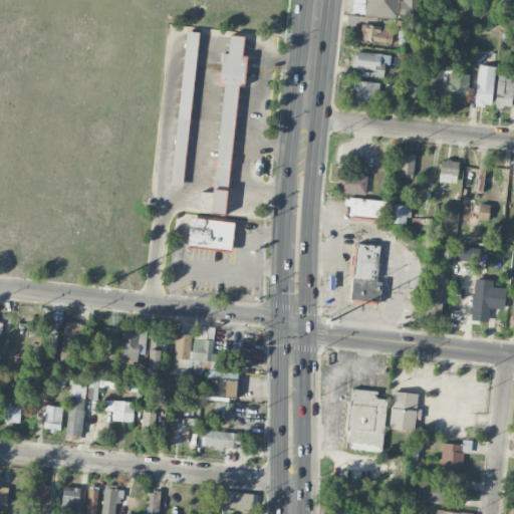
[(398,0),(365,0),(365,17),(398,18),(398,0)]
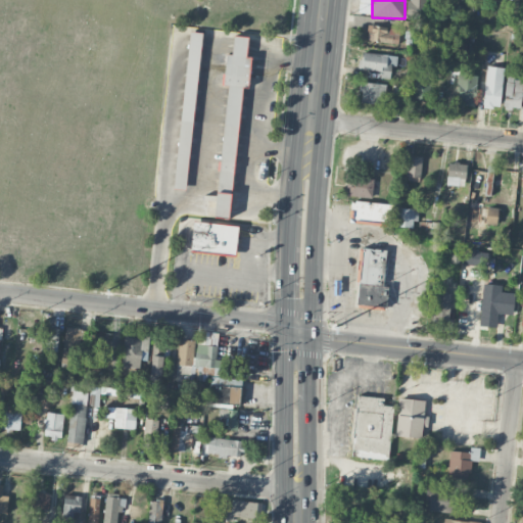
[(420,15),(421,0),(419,0),(412,0),(410,14),(420,15)]
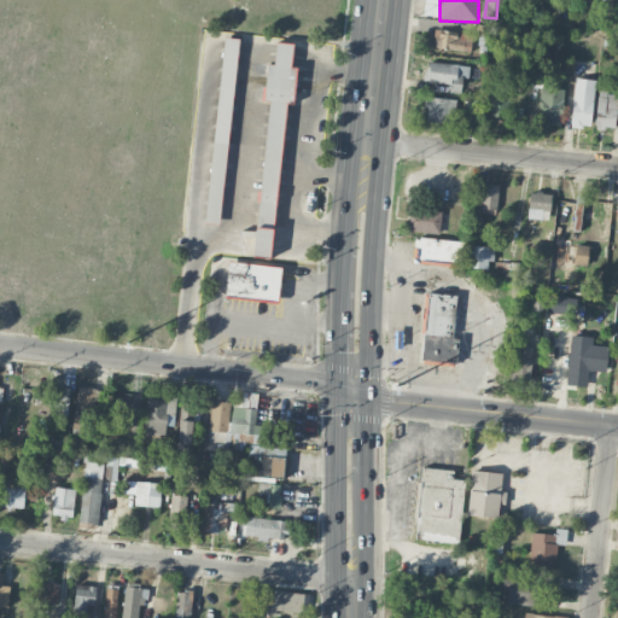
[(471,52),(472,34),(435,29),(432,47),(471,52)]
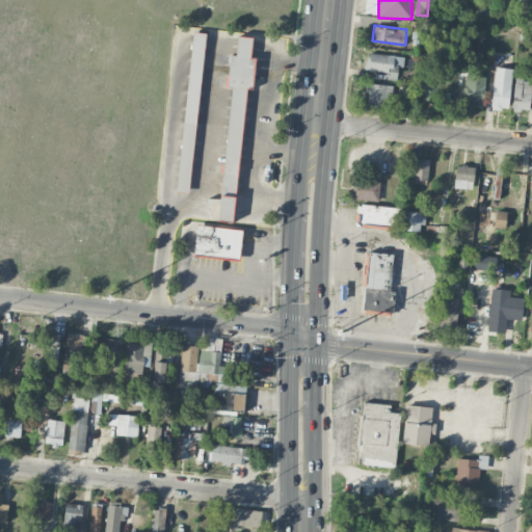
[(204,33),(191,31),(177,191),(189,192),(204,33)]
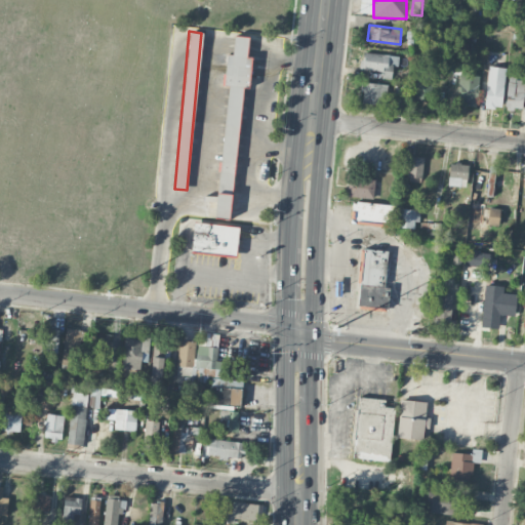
[(219,187),(234,188),(242,86),(247,87),(250,36),(234,35),(233,54),(227,54),(225,85),(228,85),(219,187)]
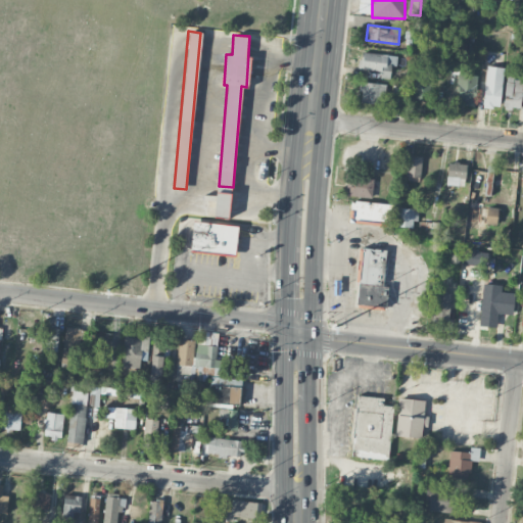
[(390,79),(391,65),(396,65),(397,55),(361,52),(360,68),(381,70),(380,78),(390,79)]
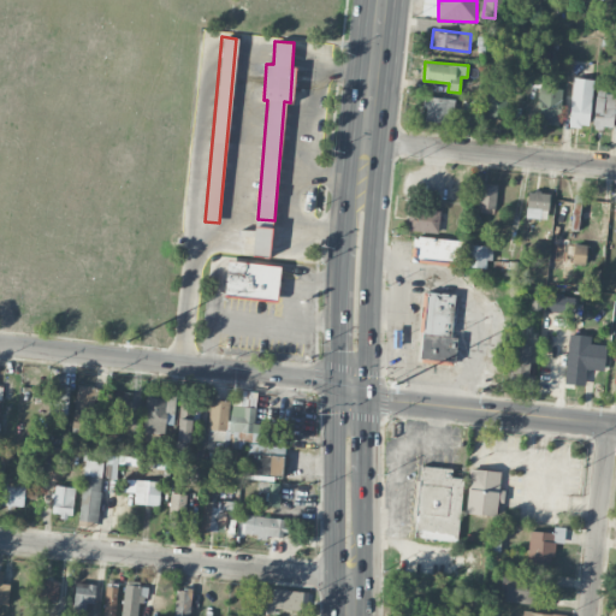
[(594,80),(574,77),(568,124),(587,128),(594,80)]
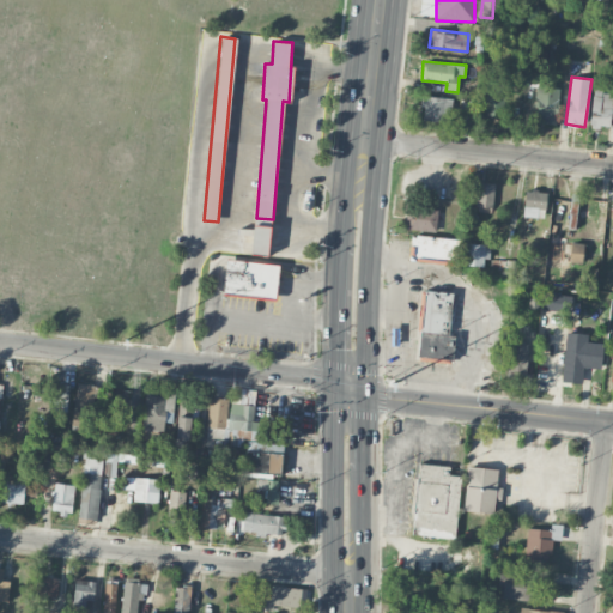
[(484,116),(504,117),(505,83),(486,82),(484,116)]
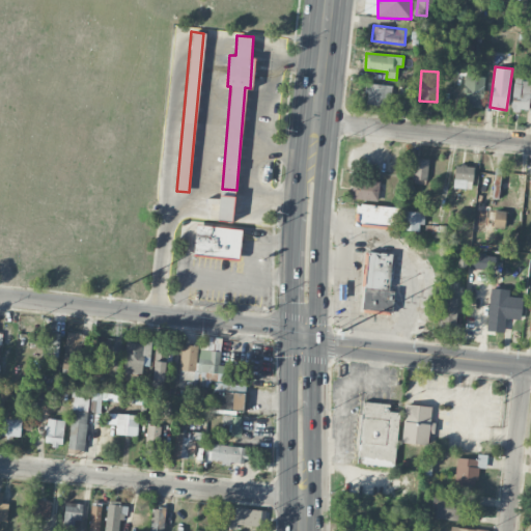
[(482,107),(484,76),(465,75),(463,106),(482,107)]
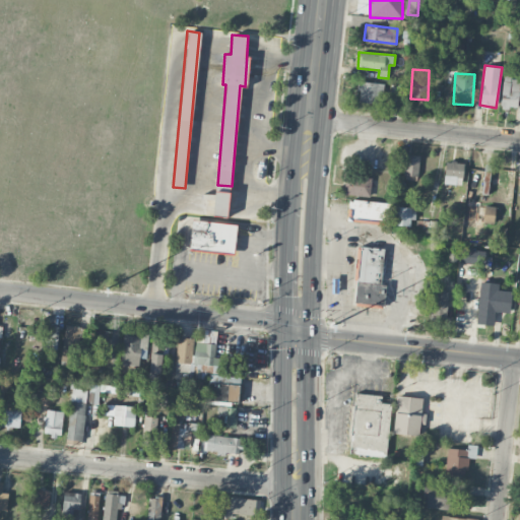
[(519,108),(519,95),(519,78),(503,77),(501,107),(519,108)]
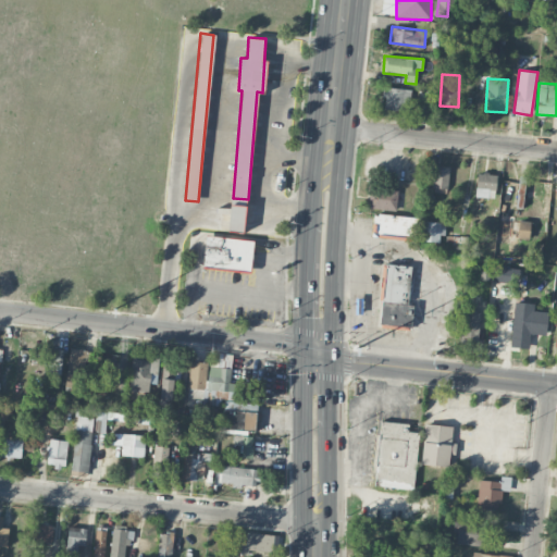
[(383,110),(409,111),(410,89),(384,88),(383,110)]
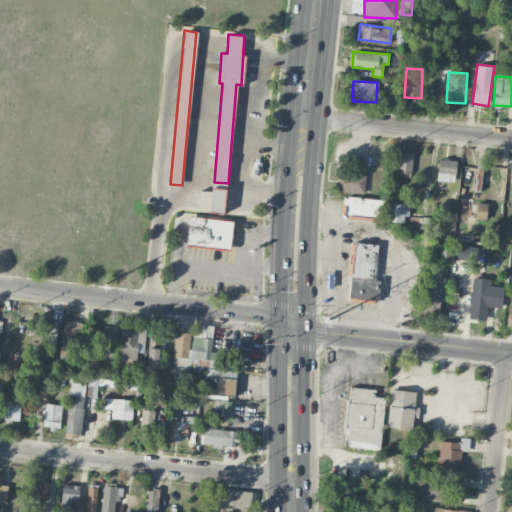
[(412,153),(395,152),(395,158),(398,158),(397,173),(411,173),(412,153)]
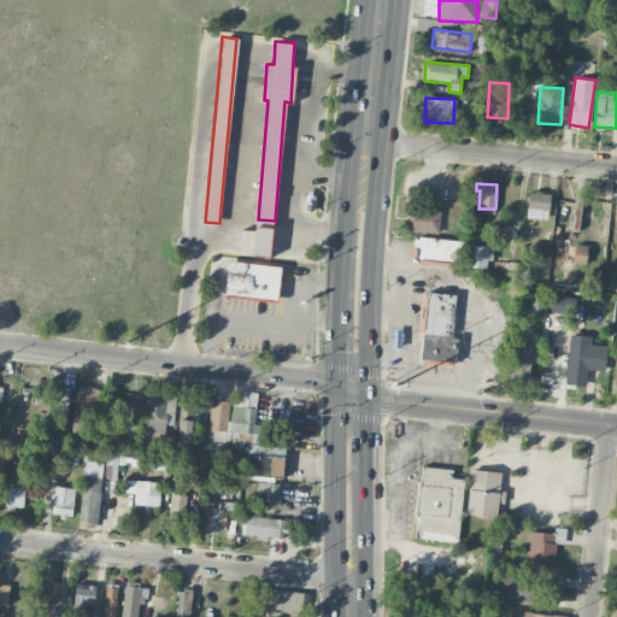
[(550,193),(528,192),(527,218),(548,219),(550,193)]
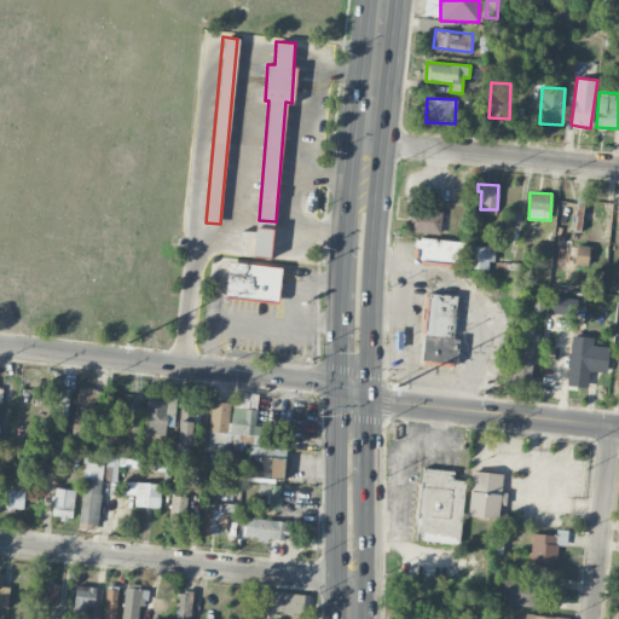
[(586,220),(605,220),(605,196),(586,195),(586,220)]
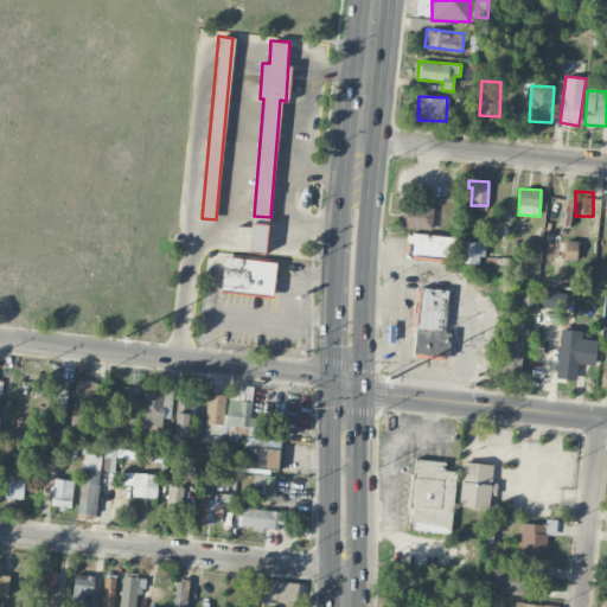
[(433,206),(403,205),(402,228),(433,229),(433,206)]
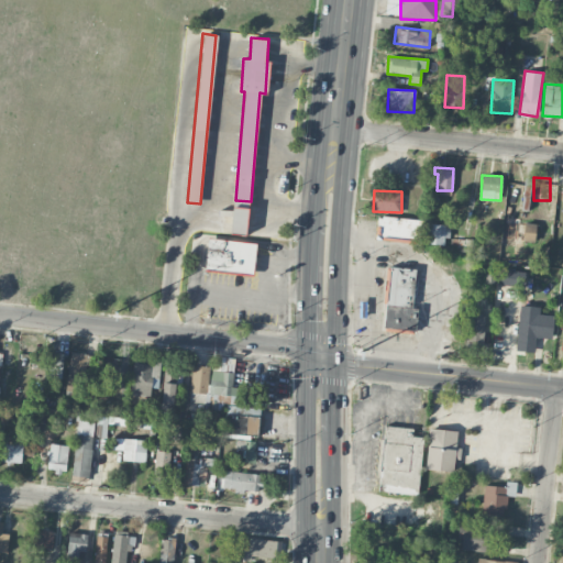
[(231,233),(246,233),(247,208),(232,208),(231,233)]
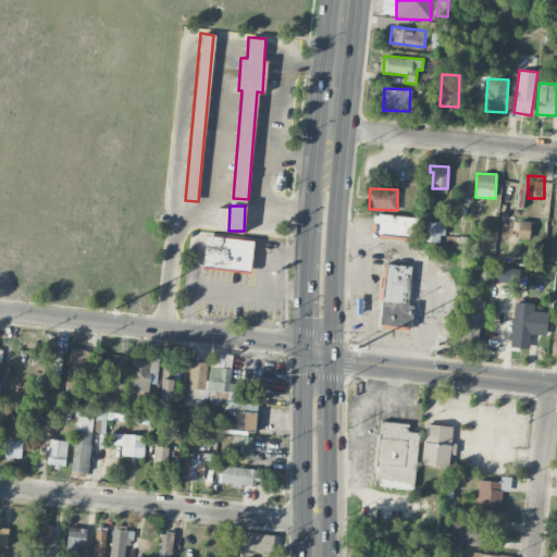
[(417,236),(418,217),(373,214),(372,235),(417,236)]
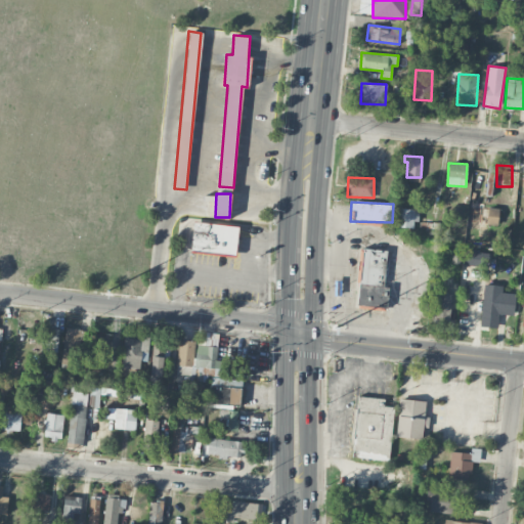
[(499,208),(484,208),(484,203),(469,202),(468,228),(480,228),(481,223),(498,224),(499,208)]
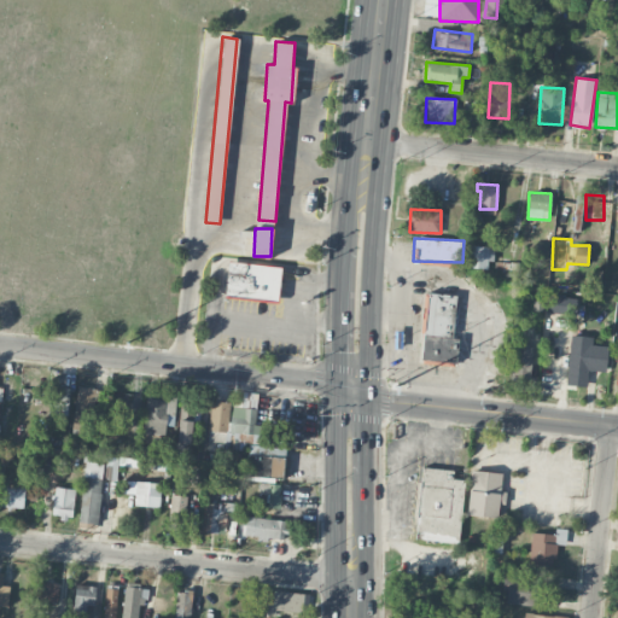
[(490,269),(491,246),(468,245),(467,268),(490,269)]
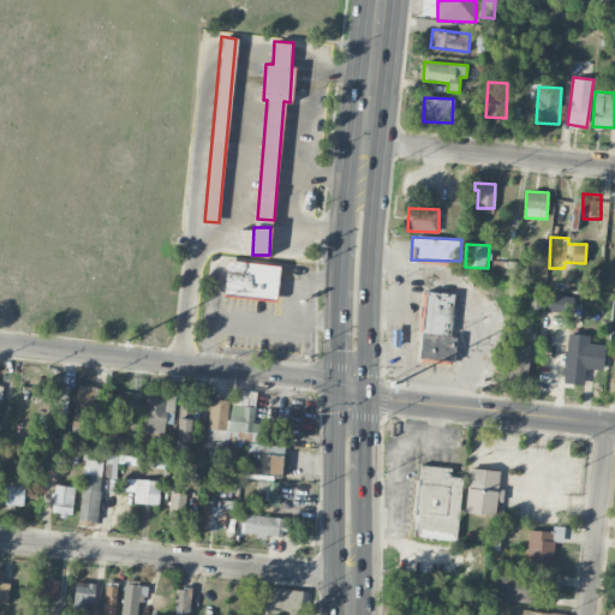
[(275,302),(280,267),(228,258),(222,293),(275,302)]
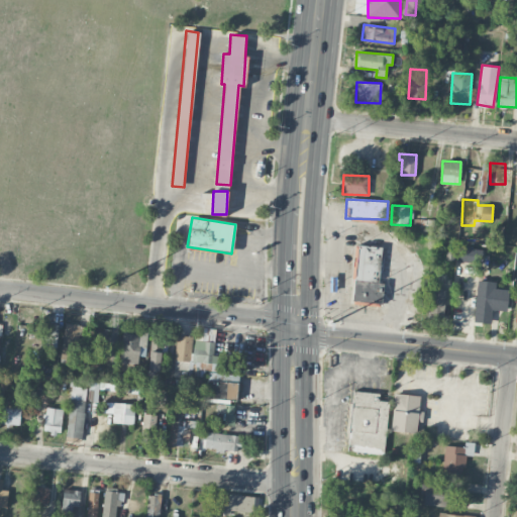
[(351,301),(382,304),(384,283),(379,283),(382,247),(356,244),(351,301)]
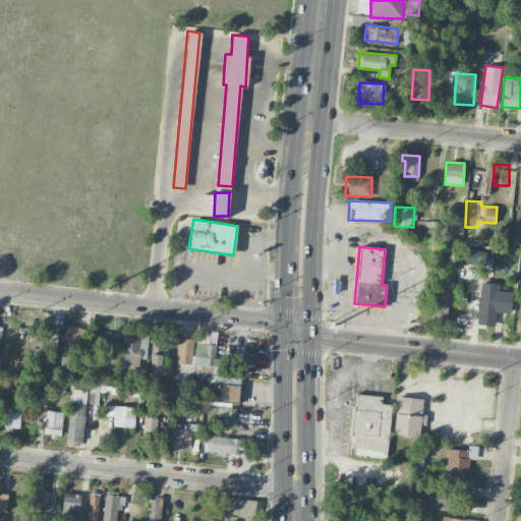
[(486,251),(463,250),(462,264),(485,266),(486,251)]
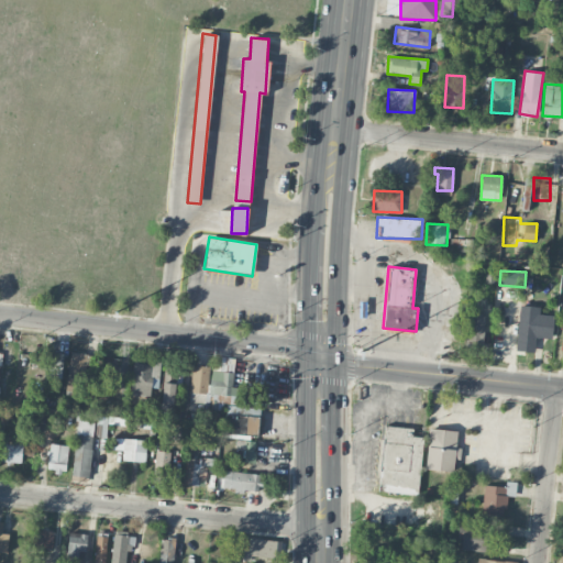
[(517,351),(534,352),(536,338),(552,339),(553,315),(518,312),(517,351)]
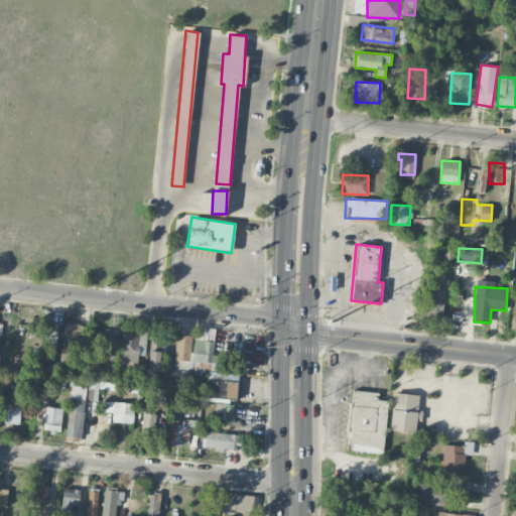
[(444,289),(429,288),(427,315),(442,316),(444,289)]
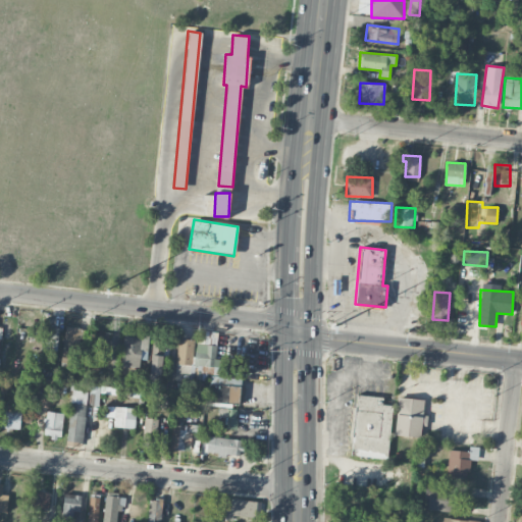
[(58,327),(43,326),(41,347),(57,348),(58,327)]
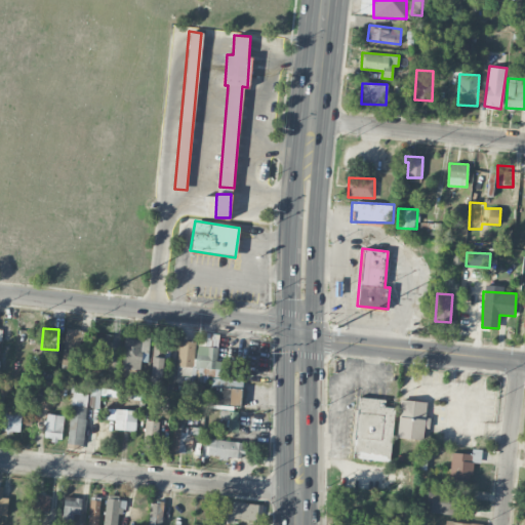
[(61,367),(87,371),(89,359),(79,357),(83,330),(67,328),(61,367)]
